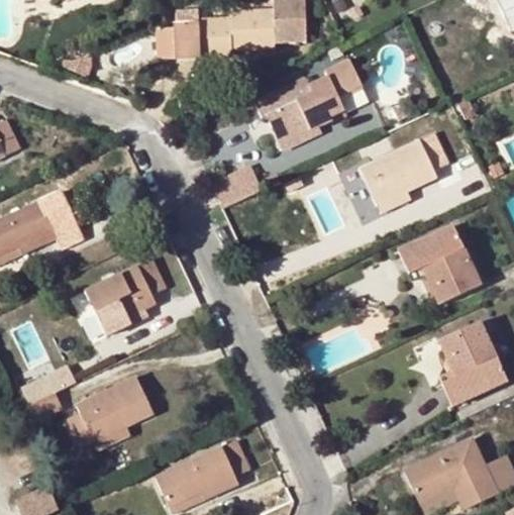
[(233,56),(233,49),(233,41),(277,40),(309,38),(306,0),(274,0),(275,8),(230,10),(230,17),(200,19),(199,26),(175,27),(175,58),(233,56)]
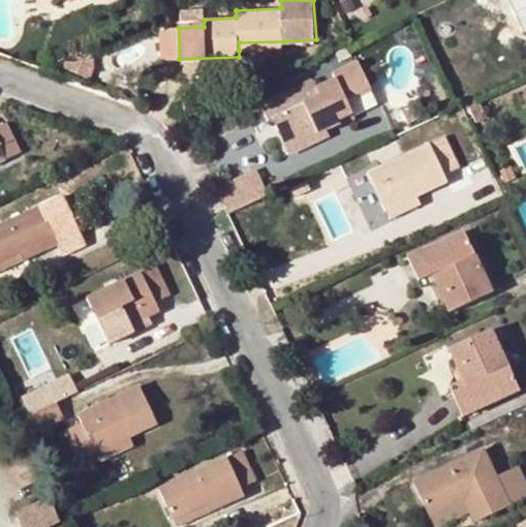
[(511,0),(524,32),(525,31),(525,0),(511,0)]
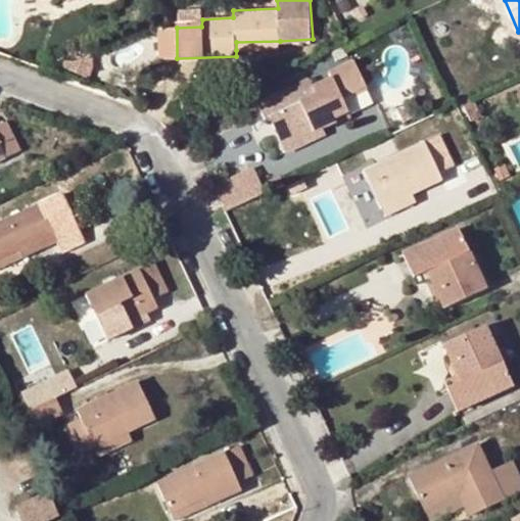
[(177,28),(159,29),(160,58),(177,58),(177,28)]
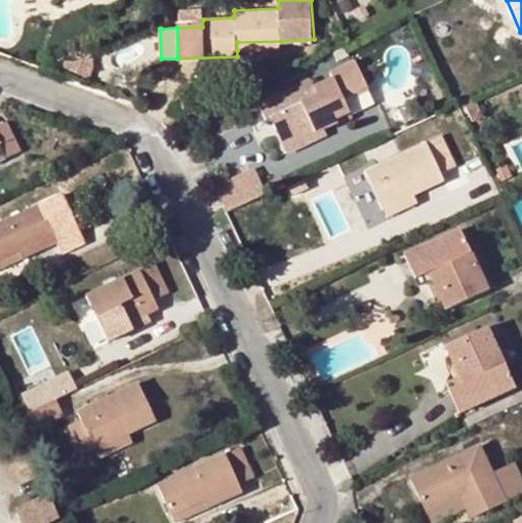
[(280,48),(281,41),(237,42),(237,50),(280,48)]
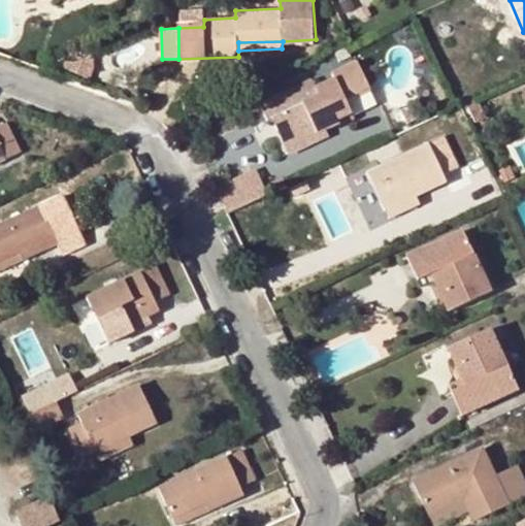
[(76,60),(73,60),(68,67),(93,77),(96,68),(97,64),(96,60),(96,57),(95,54),(85,58),(80,59),(76,60)]
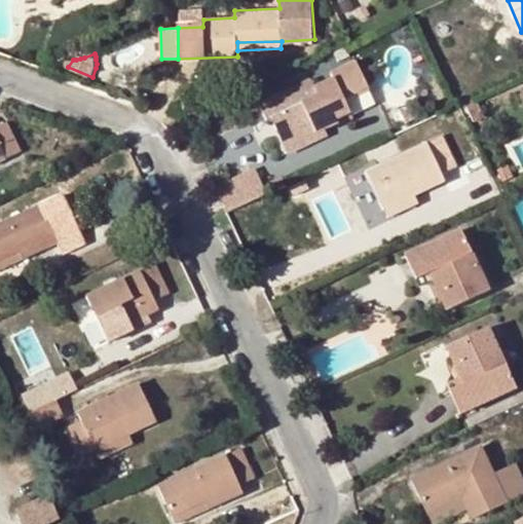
[(291,89),(261,103),(266,119),(271,116),(283,141),(314,124),(318,133),(337,123),(335,119),(350,112),(334,76),(313,86),(316,95),(298,104),(294,97),(291,89)]
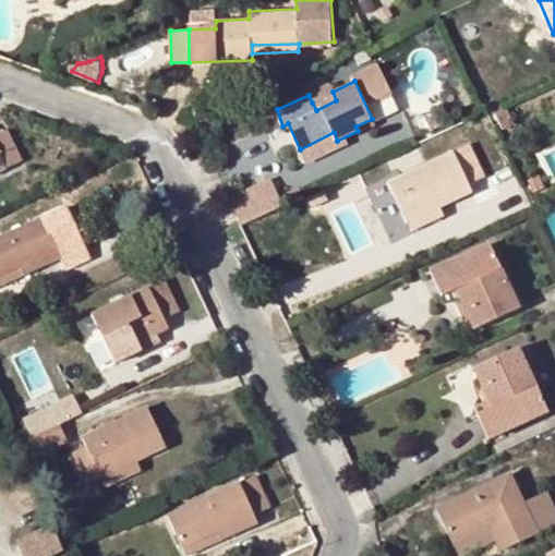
[(333,92),(312,103),(316,110),(336,100),(333,92)]
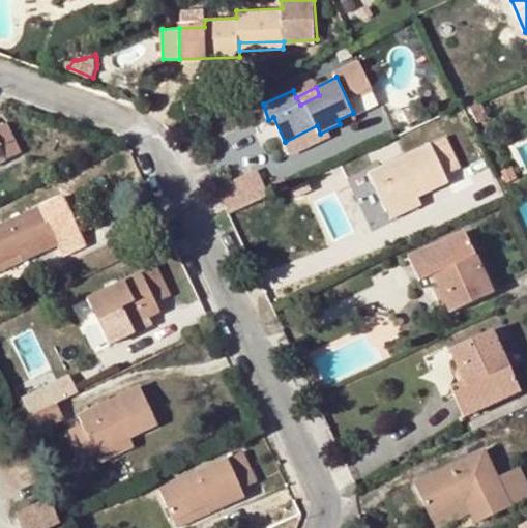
[(375,89),(349,95),(352,109),(378,103),(375,89)]
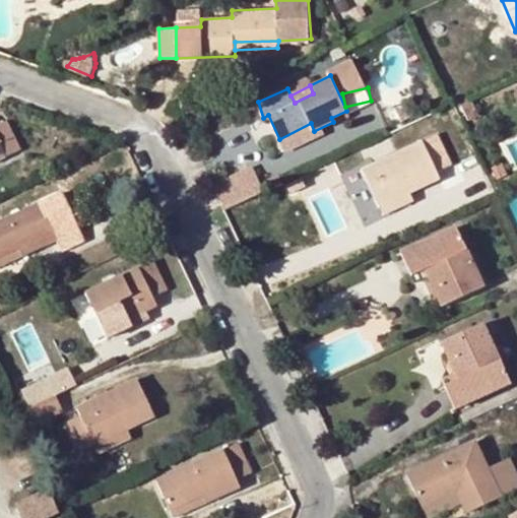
[(347,115),(346,111),(331,118),(333,122),(347,115)]
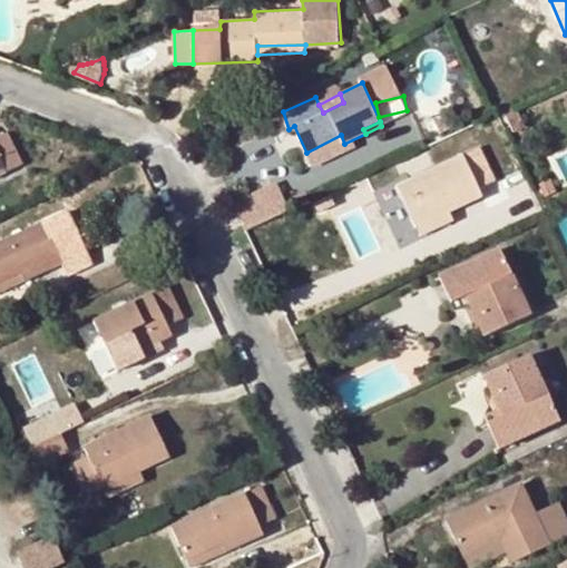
[(0,175),(23,164),(9,131),(0,136),(0,175)]
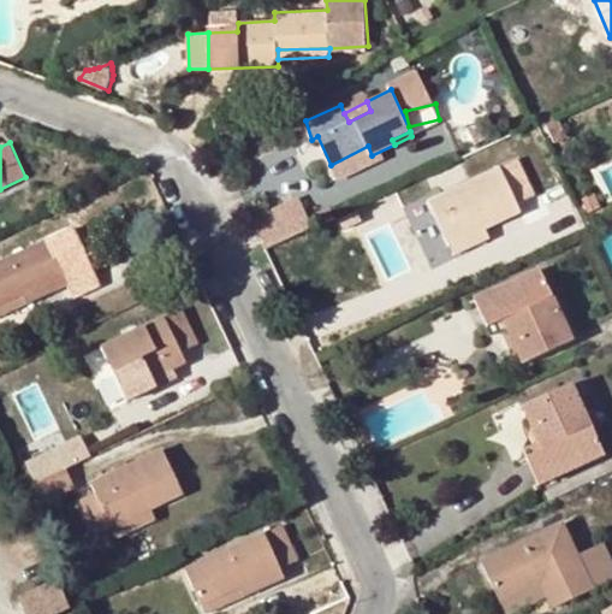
[(375,160),(372,155),(368,146),(331,165),(337,177),(375,160)]
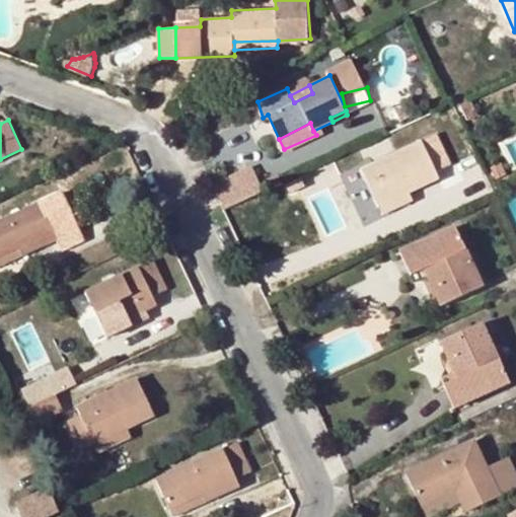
[(362,169),(379,205),(409,191),(439,176),(436,170),(451,163),(437,133),(362,169)]
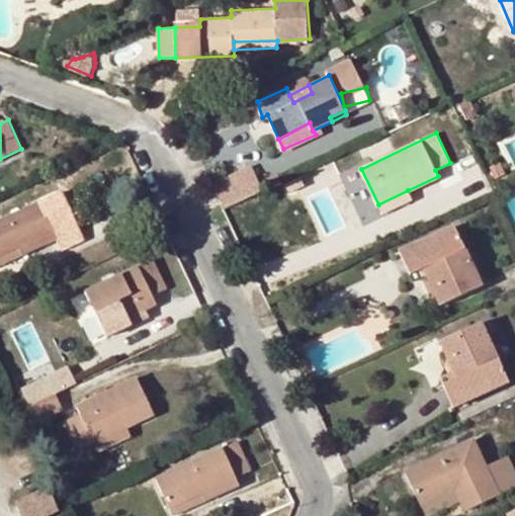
[(212,185),(225,208),(263,190),(252,167),(212,185)]
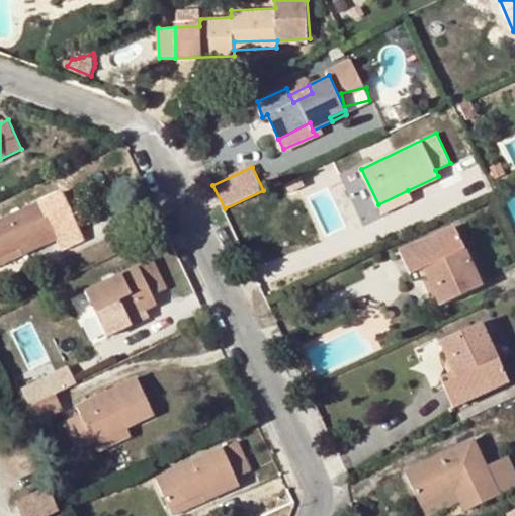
[(413,199),(408,190),(378,204),(382,212),(413,199)]
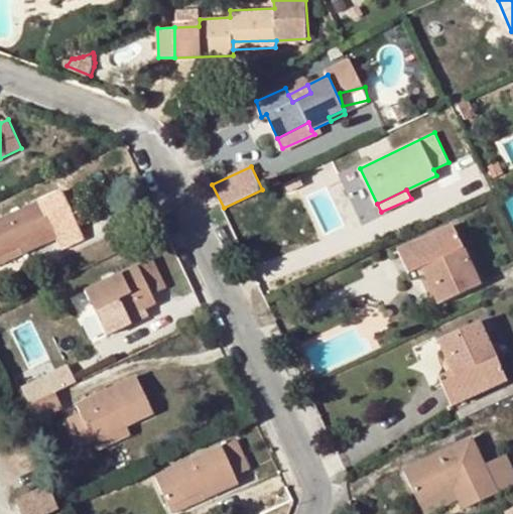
[(0,219),(0,255),(19,247),(22,253),(57,238),(54,230),(68,224),(54,195),(0,219)]
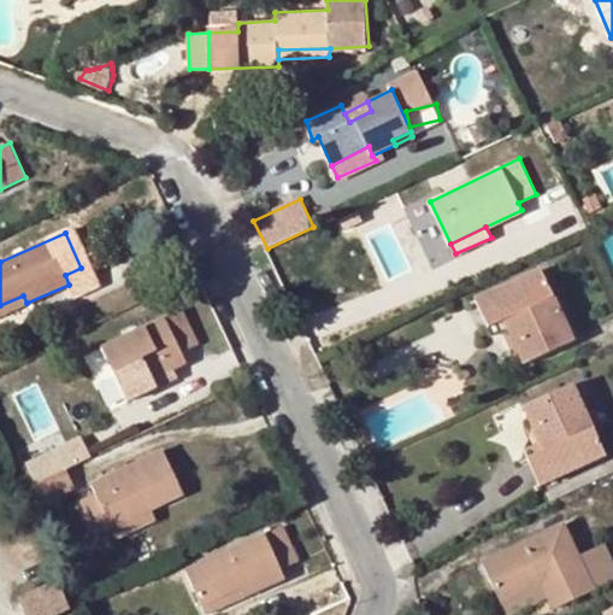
[(541,268),(485,293),(499,322),(504,320),(524,362),(575,340),(541,268)]
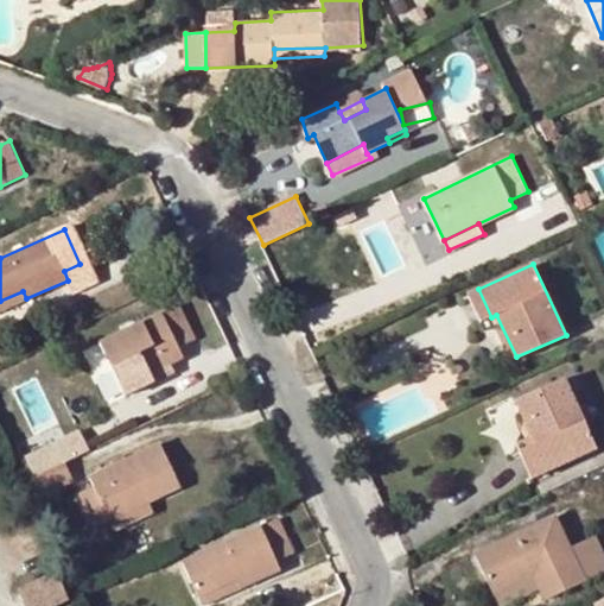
[(478,289),(469,294),(481,321),(491,317),(478,289)]
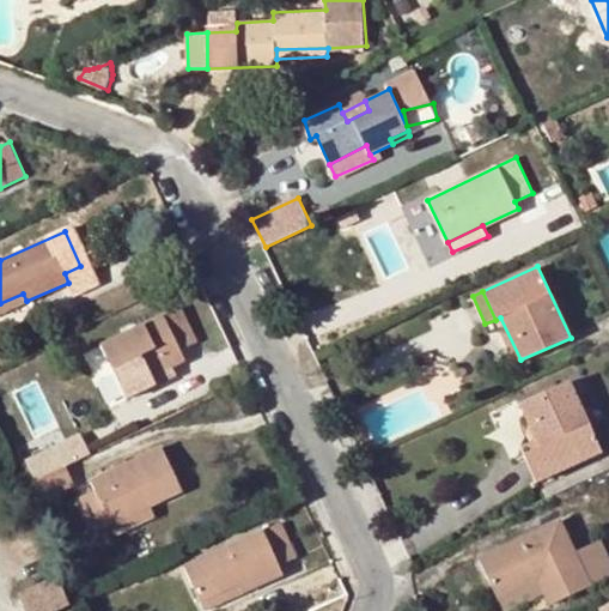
[(0,312),(26,301),(23,294),(0,303),(0,312)]
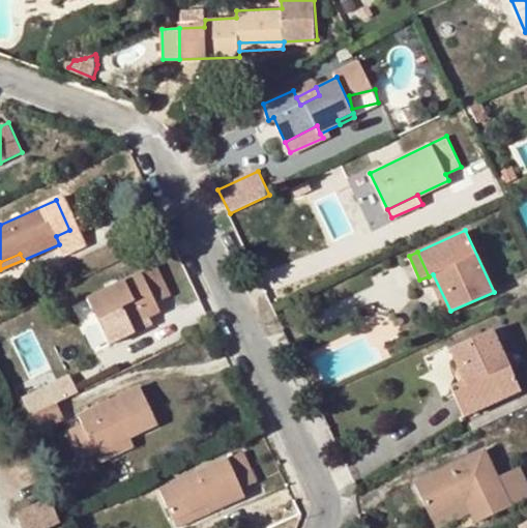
[(87,297),(96,318),(123,306),(126,314),(132,325),(160,311),(157,301),(172,294),(156,264),(87,297)]
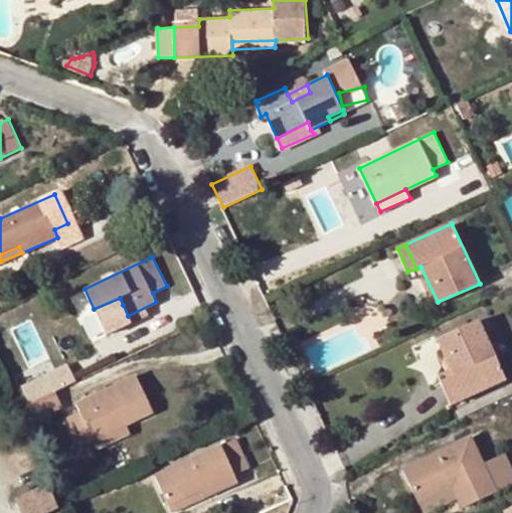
[(97,317),(123,305),(120,298),(94,309),(97,317)]
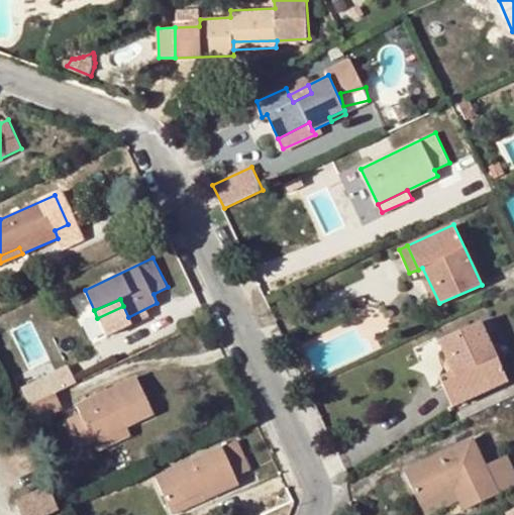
[(481,322),(440,340),(456,376),(450,380),(461,402),(507,380),(481,322)]
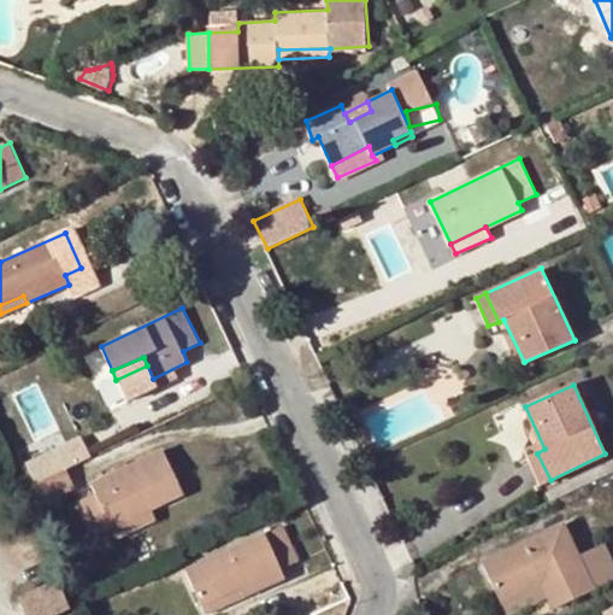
[(95,536),(112,527),(152,509),(183,493),(163,449),(92,482),(98,492),(78,501),(95,536)]
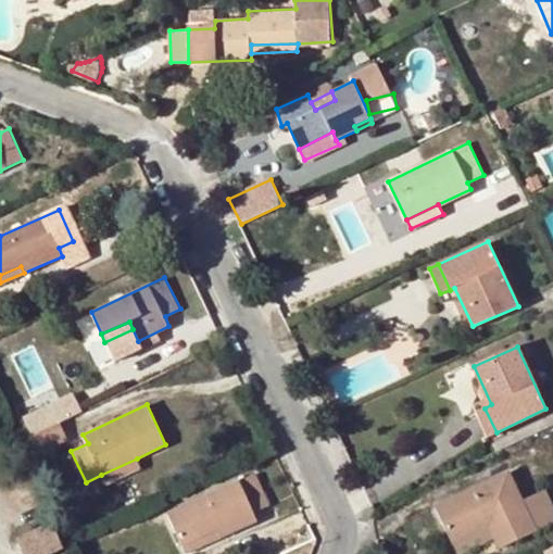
[(46,408),(29,417),(36,430),(51,422),(46,408)]
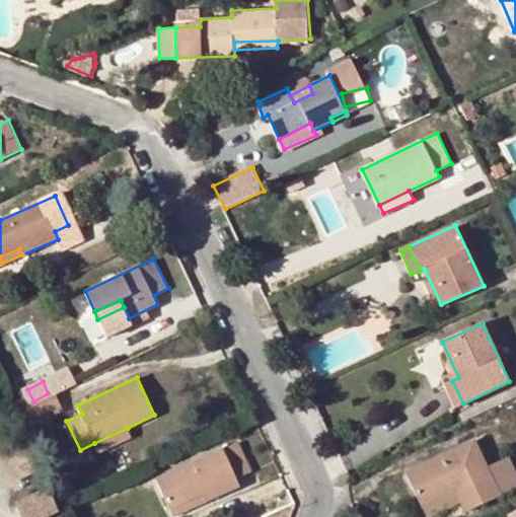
[(456,407),(463,403),(452,381),(444,384),(456,407)]
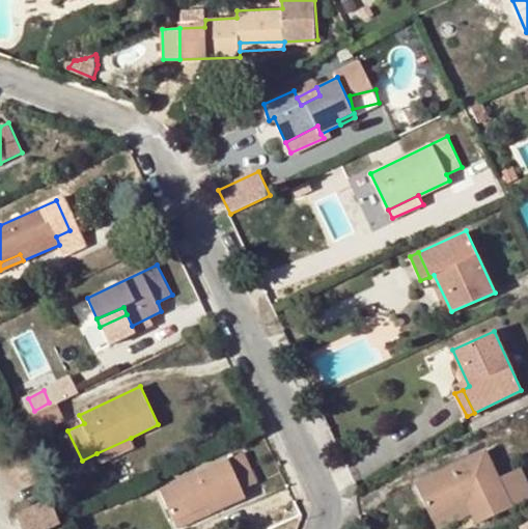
[(527,395),(472,422),(475,430),(527,405),(527,395)]
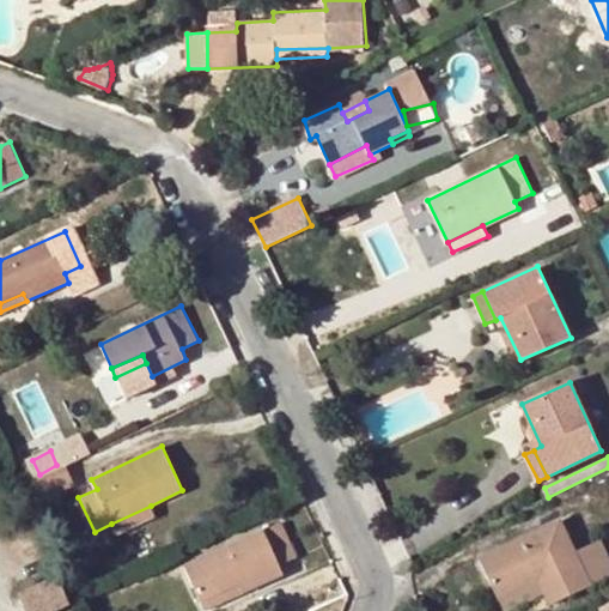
[(67,465),(32,482),(38,495),(41,502),(75,484),(67,465)]
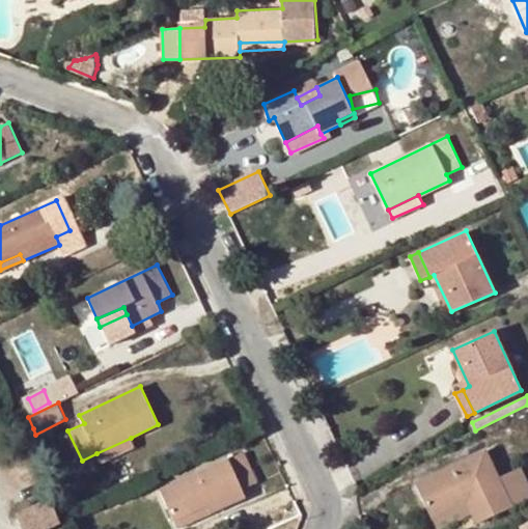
[(135,446),(131,438),(96,453),(102,463),(135,446)]
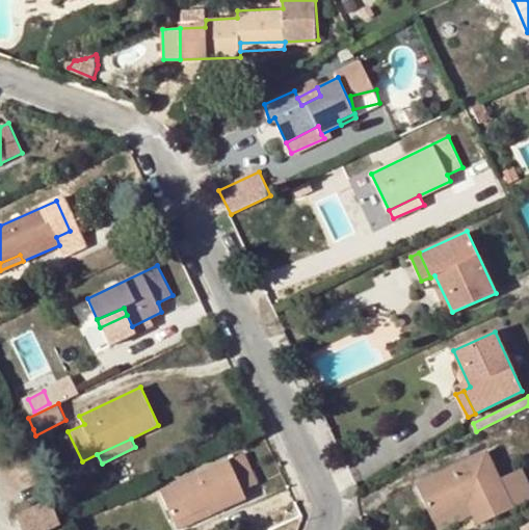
[(416,482),(433,519),(467,504),(471,513),(476,523),(514,505),(488,449),(416,482)]
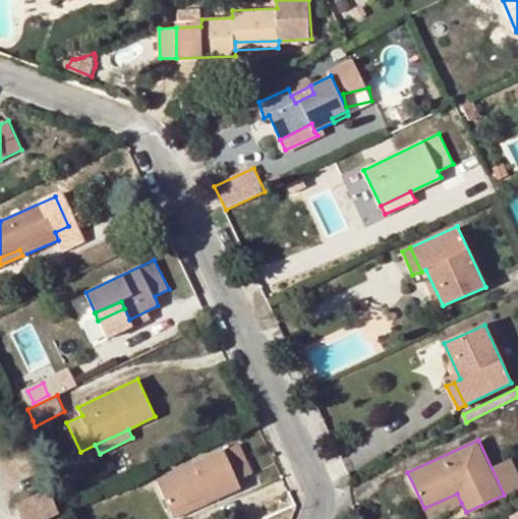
[(157,481),(171,510),(205,496),(208,504),(242,487),(239,480),(253,473),(239,444),(157,481)]
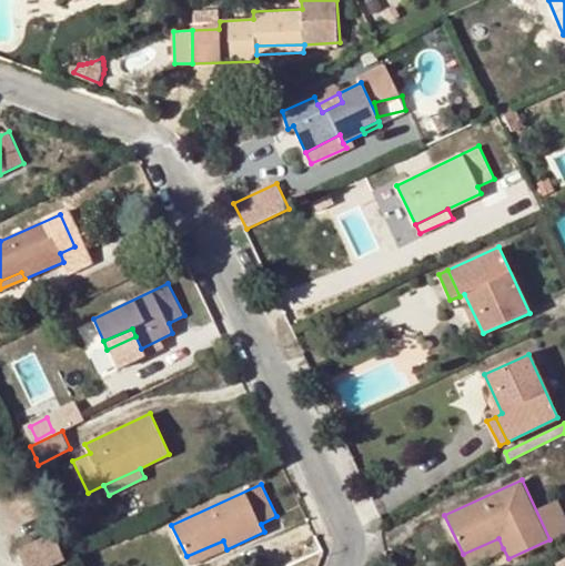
[(53,535),(21,551),(28,565),(43,565),(62,557),(53,535)]
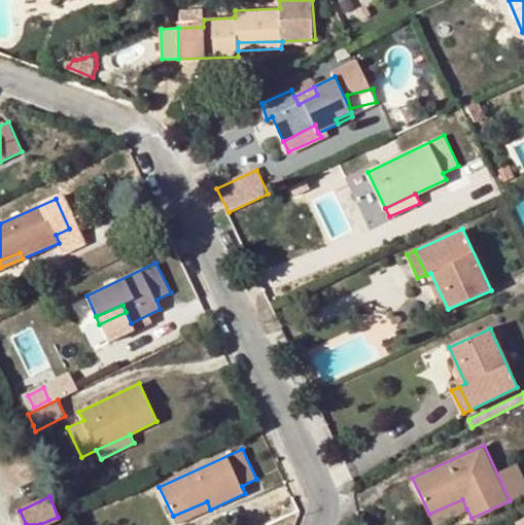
[(433,524),(466,509),(462,499),(429,514),(433,524)]
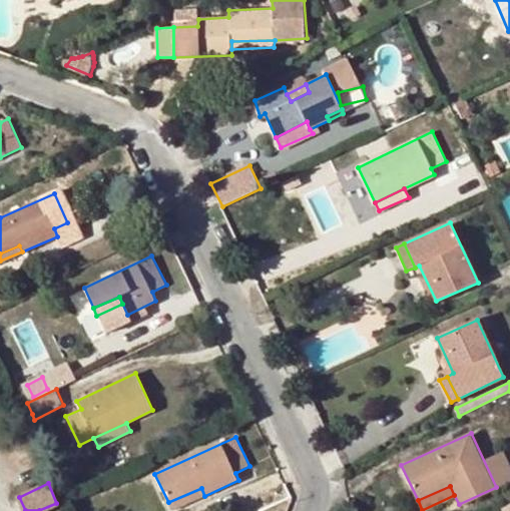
[(171,510),(204,496),(201,488),(168,502),(171,510)]
